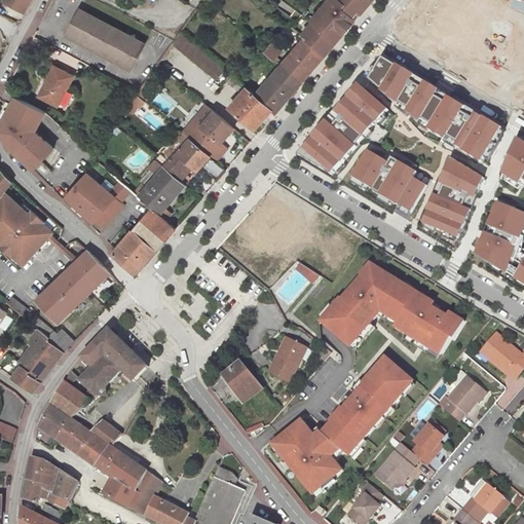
[(24,10),(29,0),(6,0),(24,10)]
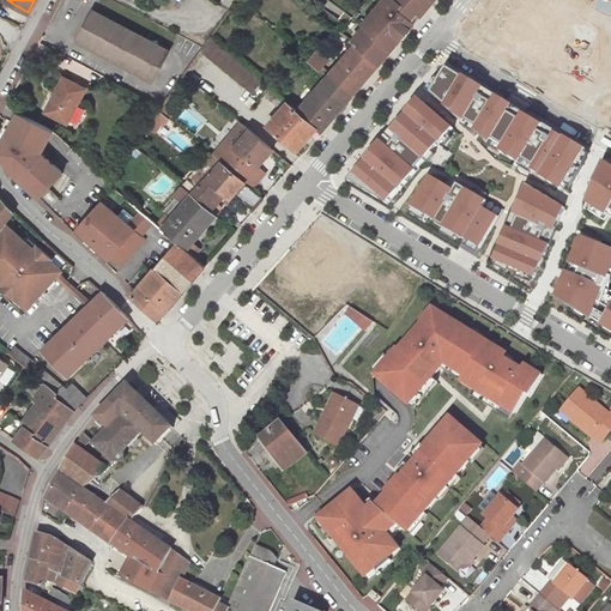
[(356,42),(355,43),(376,62),(411,23),(412,22),(412,20),(410,17),(416,11),(418,13),(422,10),(430,0),(379,0),(361,22),(363,23),(350,38),(356,42)]
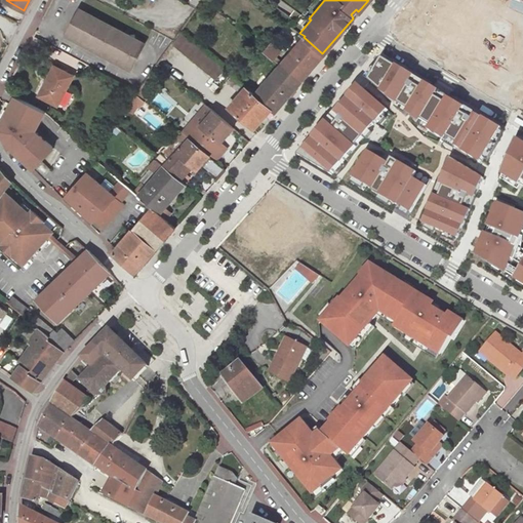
[(73,16),(64,33),(73,38),(75,35),(85,41),(84,43),(101,52),(102,49),(108,53),(107,55),(114,59),(115,56),(121,59),(120,63),(129,68),(143,41),(133,37),(132,39),(113,30),(114,27),(97,17),(95,21),(90,17),(91,14),(81,9),(76,18),(73,16)]
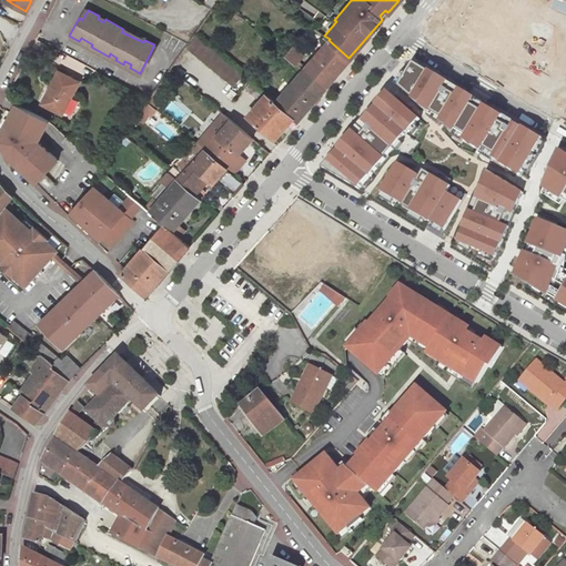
[(143,42),(144,40),(123,29),(122,32),(143,42)]
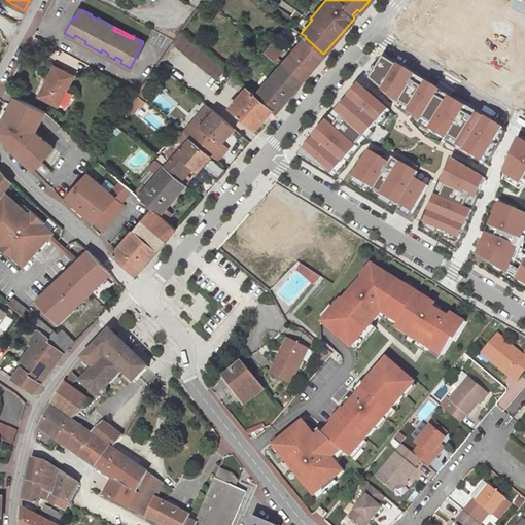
[(180,32),(171,42),(214,78),(223,68),(180,32)]
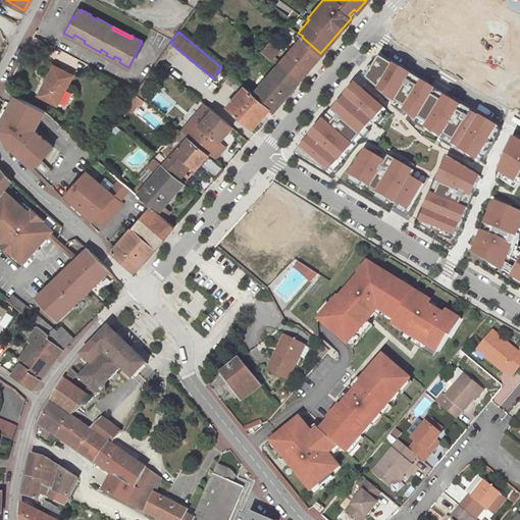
[(74,35),(72,38),(84,43),(85,41),(74,35)]
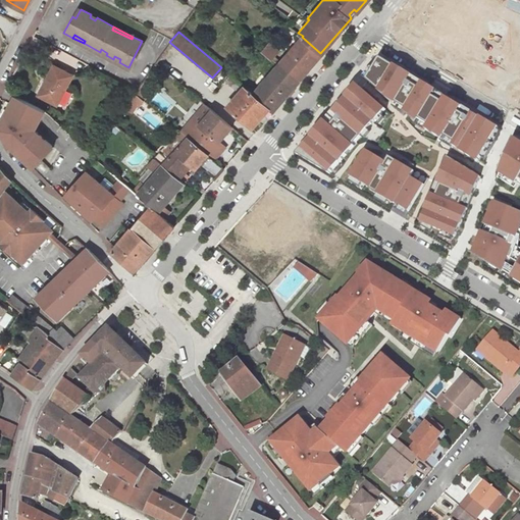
[(320,53),(302,37),(301,36),(277,62),(298,80),(320,53)]
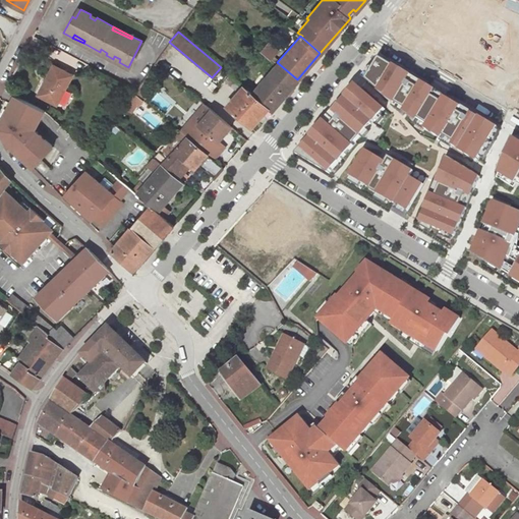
[(271,57),(277,49),(267,41),(261,49),(271,57)]
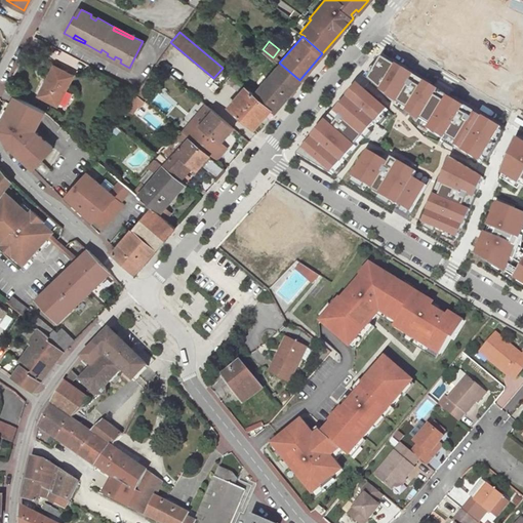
[(478,160),(498,125),(476,111),(380,54),(366,78),(381,87),(379,90),(430,120),(425,128),(478,160)]
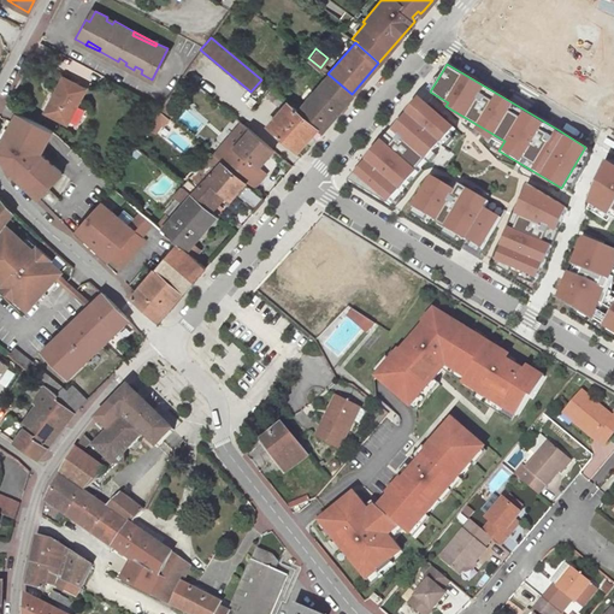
[(352,94),(328,74),(297,108),(316,125),(320,130),(352,94)]
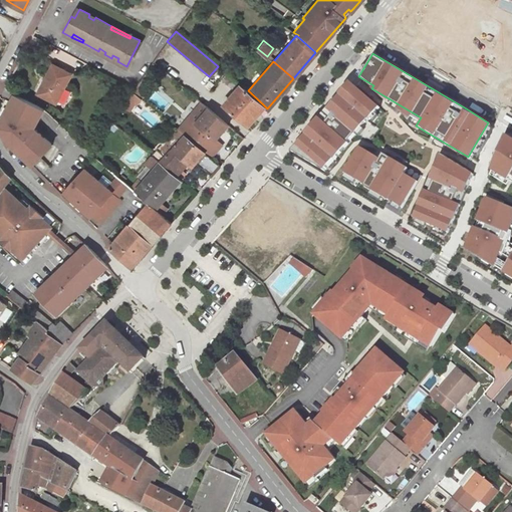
[(37,92),(55,101),(70,72),(51,62),(43,76),(45,77),(37,92)]
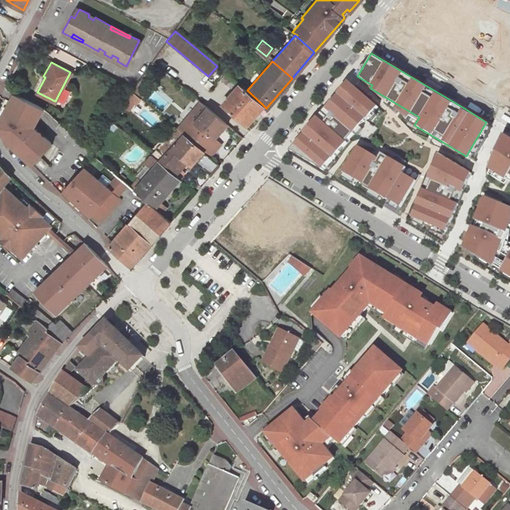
[(350,82),(325,111),(349,131),(374,103),(350,82)]
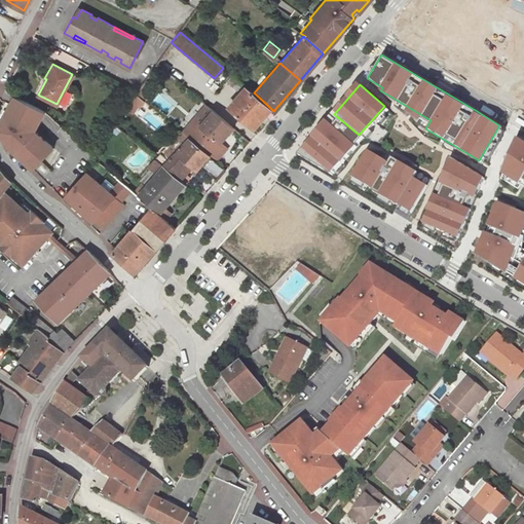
[(269,107),(254,92),(245,85),(227,106),(252,126),(269,107)]
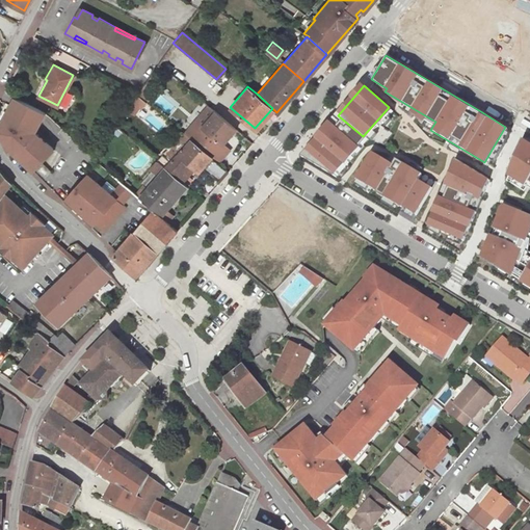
[(136,93),(132,98),(140,105),(144,100),(136,93)]
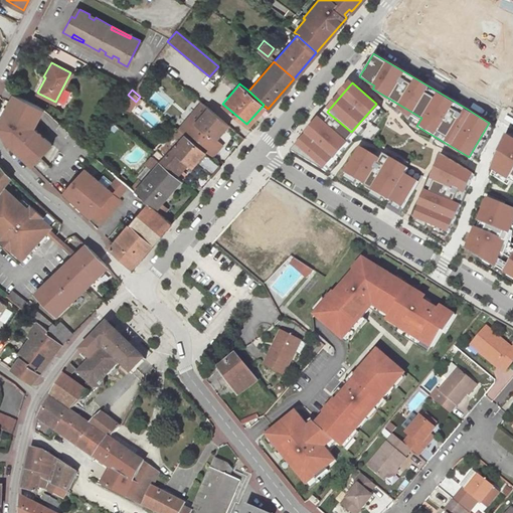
[(43,108),(14,93),(9,101),(38,117),(43,108)]
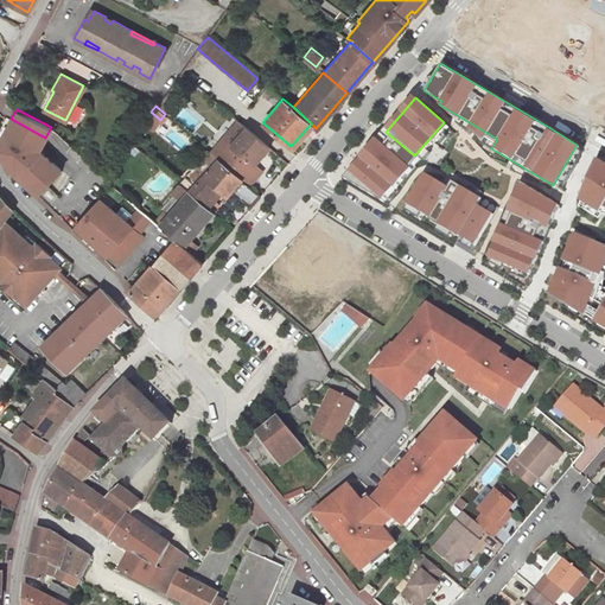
[(45,138),(11,119),(0,140),(0,153),(8,164),(8,163),(17,166),(14,171),(37,193),(46,184),(61,169),(39,148),(45,138)]
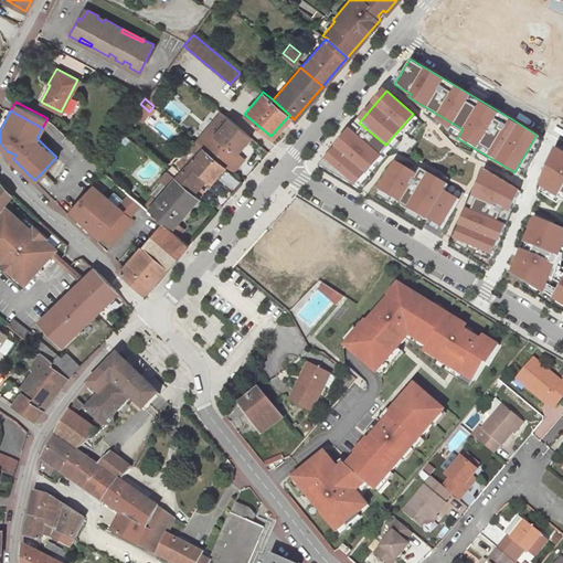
[(220,110),(206,127),(213,134),(227,117),(220,110)]
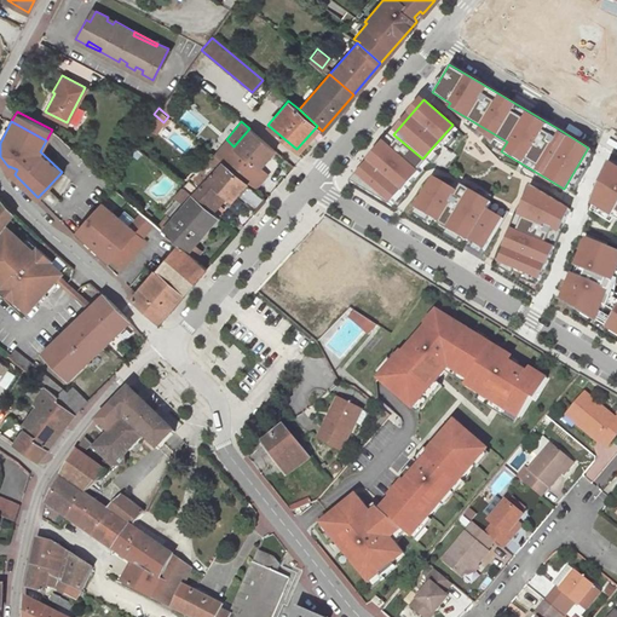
[(274,149),(249,128),(234,146),(253,162),(258,167),(259,166),(274,149)]
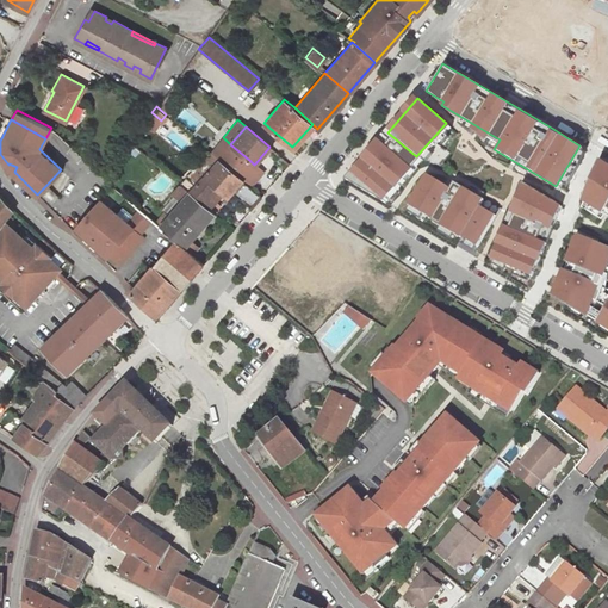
[(223,137),(209,153),(217,159),(218,159),(248,185),(256,175),(244,165),(249,160),(230,144),(223,137)]
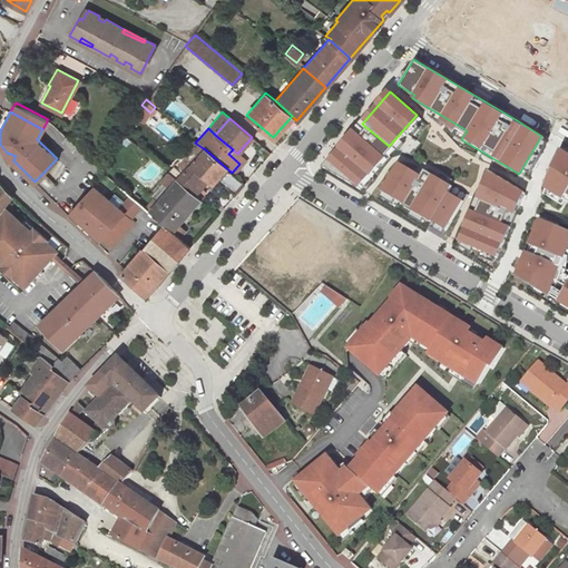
[(353,129),(325,162),(356,188),(384,156),(353,129)]
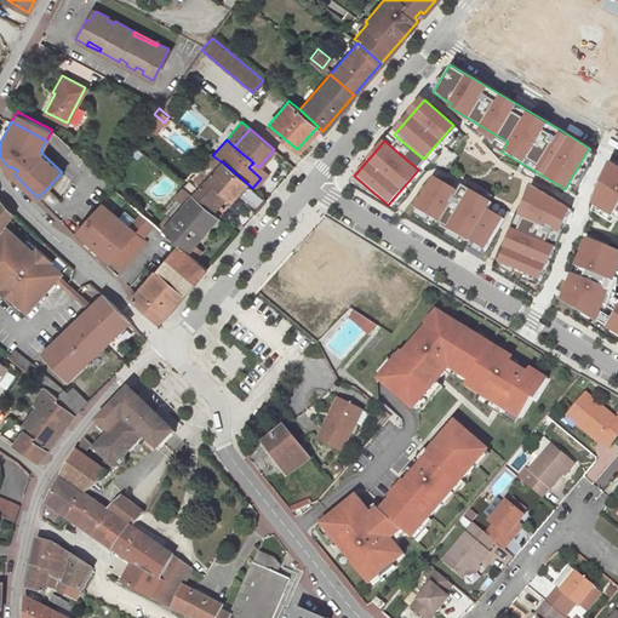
[(221,161),(212,155),(209,160),(216,167),(221,161)]
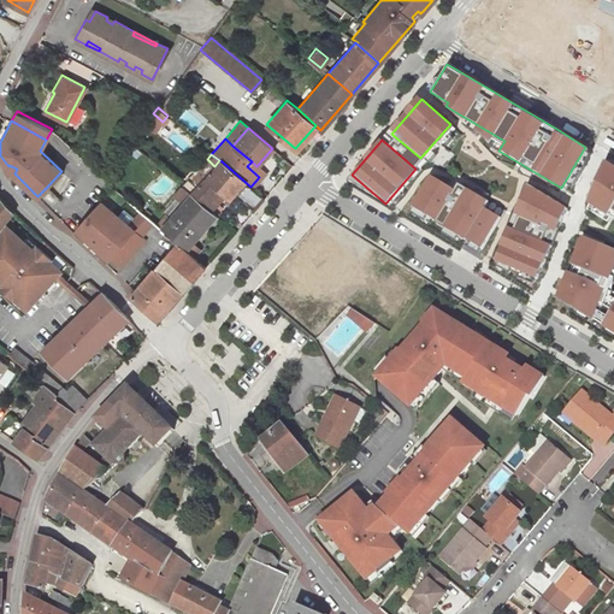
[(189,194),(206,207),(214,199),(216,200),(223,193),(229,198),(234,193),(252,210),(263,196),(251,187),(220,160),(219,160),(214,166),(207,159),(189,178),(198,186),(195,187),(189,194)]
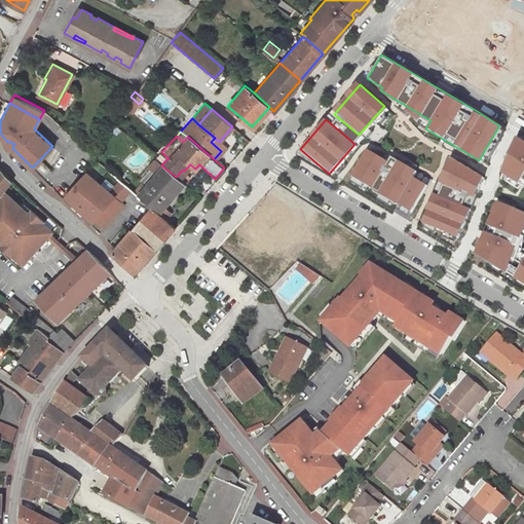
[(220,141),(219,142),(215,138),(211,142),(221,151),(225,146),(220,141)]
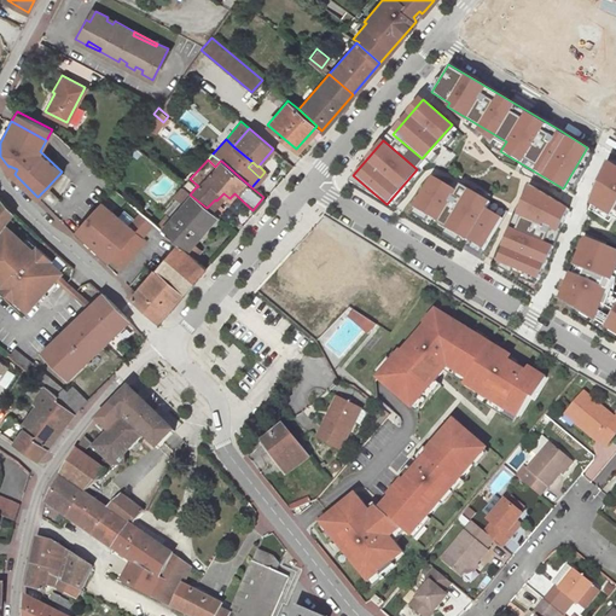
[(615,168),(606,163),(590,203),(615,218),(615,168)]
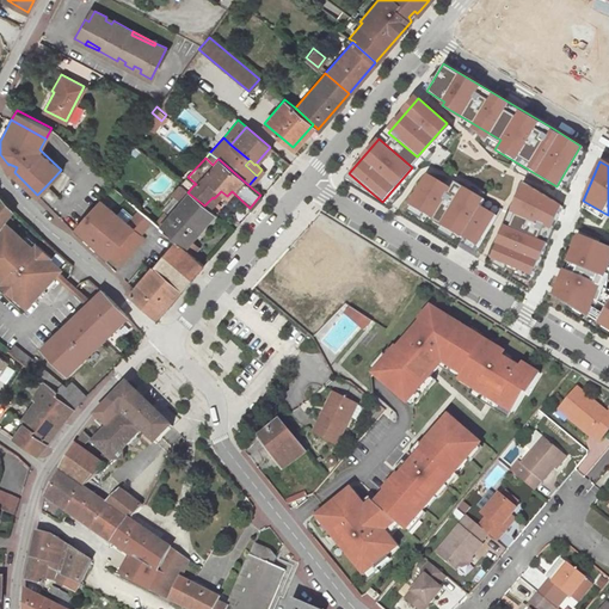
[(425,174),(407,205),(477,246),(494,216),(479,207),(484,200),(453,180),(448,188),(425,174)]
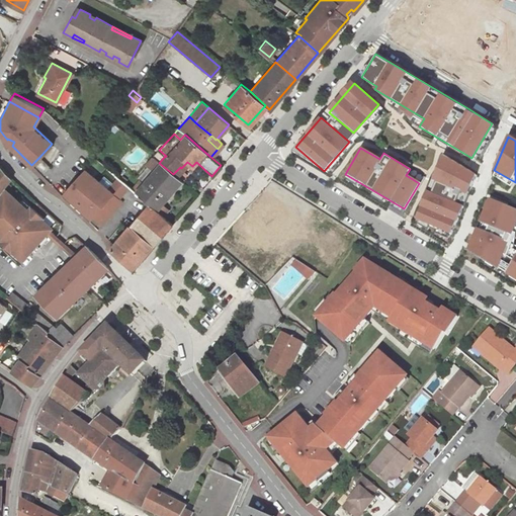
[(153,157),(159,163),(164,157),(158,151),(153,157)]
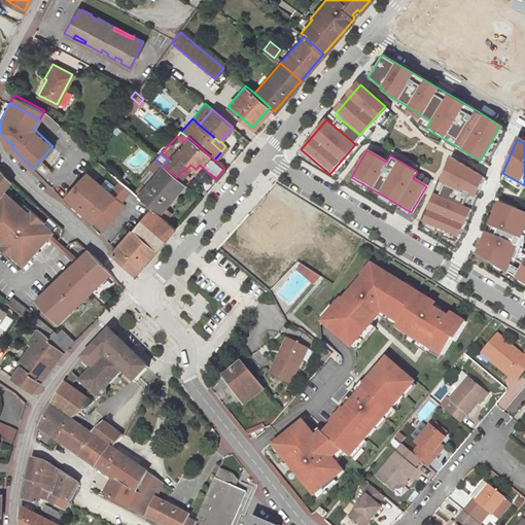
[(457,238),(482,177),(449,158),(422,223),(457,238)]
